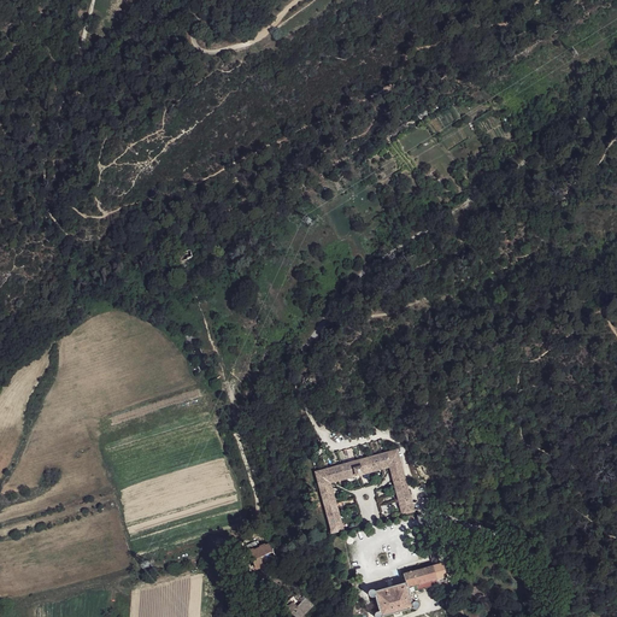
[(191,250),(174,254),(176,263),(193,258),(191,250)]
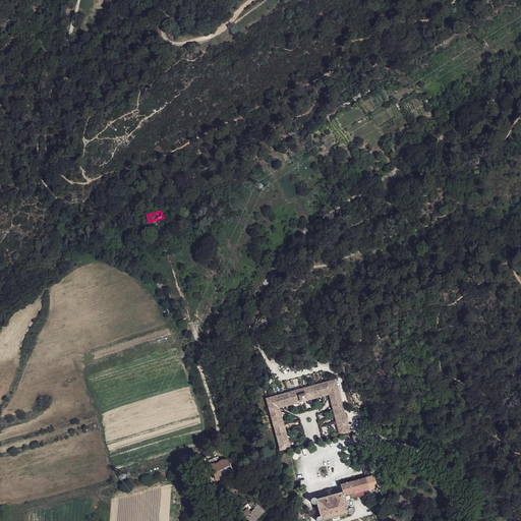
[(330,394),(331,398),(340,396),(336,381),(327,383),(330,394)]
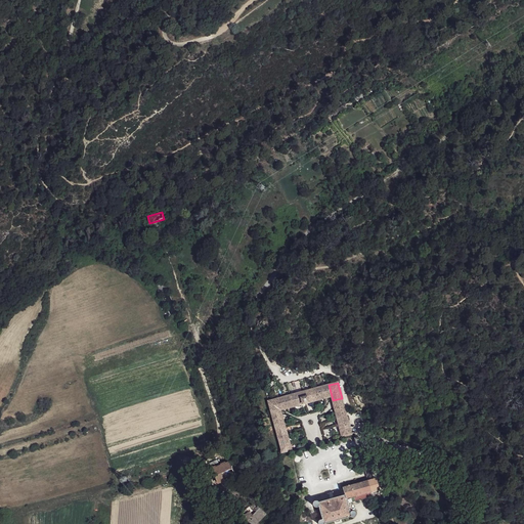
[(282,452),(291,450),(279,410),(332,396),(329,385),(268,401),(278,441),(280,446),(282,452)]
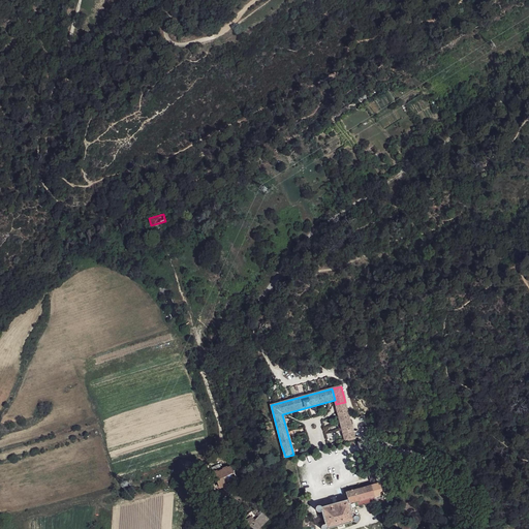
[(345,440),(354,438),(345,402),(336,404),(345,440)]
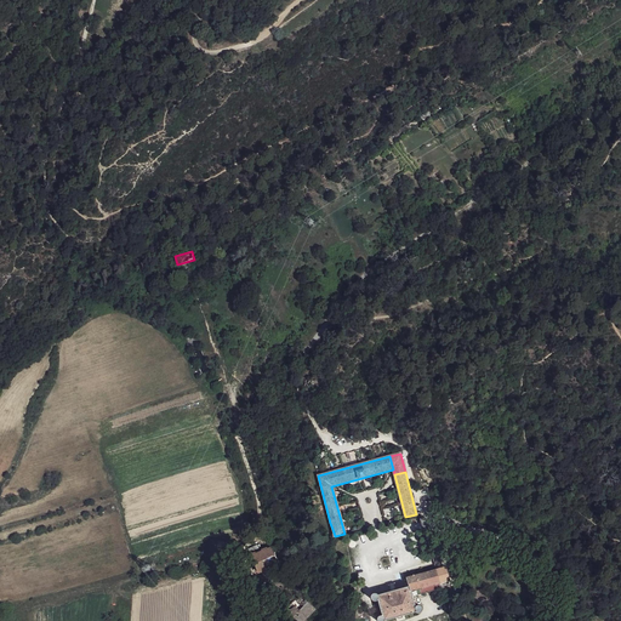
[(280,563),(271,547),(251,554),(258,573),(280,563)]
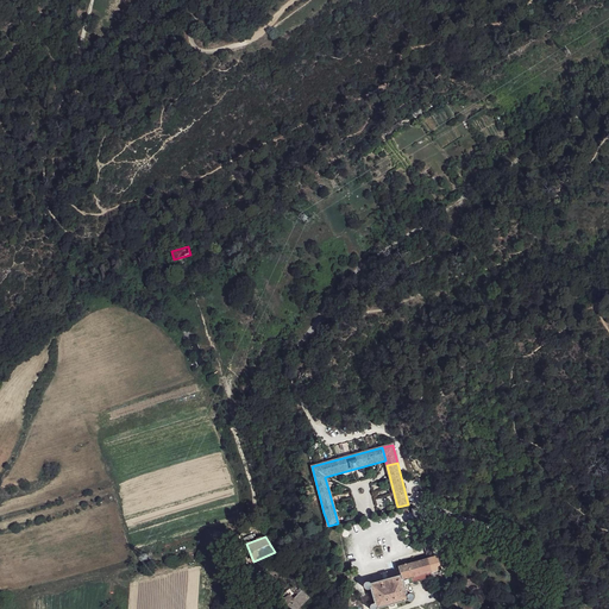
[(399,566),(401,576),(402,576),(402,579),(434,571),(437,571),(432,557),(428,558),(399,566)]
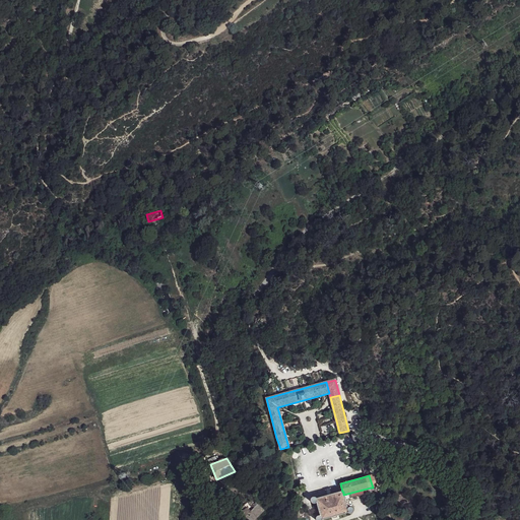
[(238,485),(219,494),(221,498),(236,492),(240,490),(238,485)]
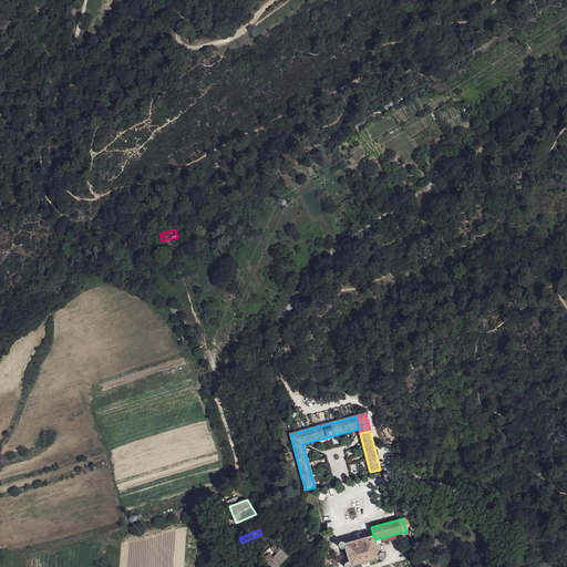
[(257,536),(241,543),(244,548),(258,542),(257,536)]
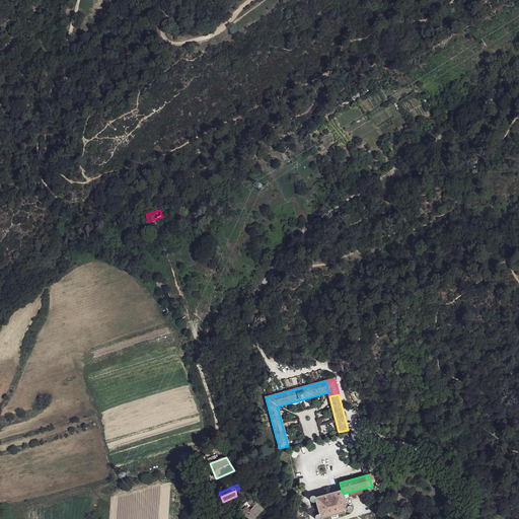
[(343,491),(342,491),(331,493),(325,495),(316,497),(315,497),(313,497),(311,497),(310,499),(310,501),(311,502),(313,503),(314,503),(316,502),(320,516),(319,515),(317,516),(316,517),(316,518),(315,518),(321,518),(348,511),(349,512),(351,512),(352,511),(353,510),(353,508),(352,506),(350,506),(349,506),(347,507),(343,494),(343,491)]
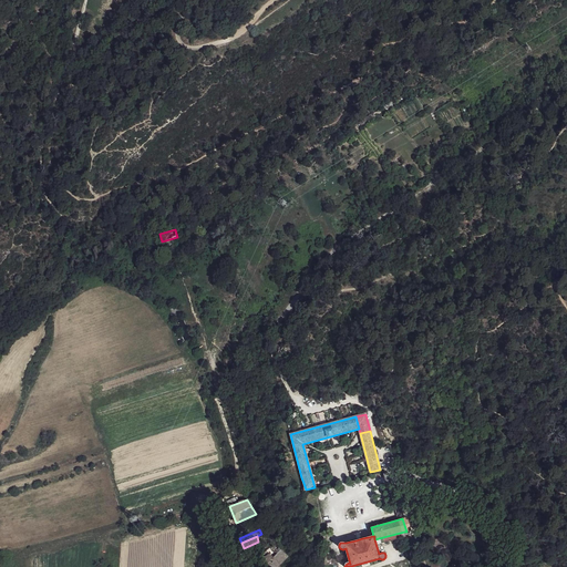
[(275,544),(259,559),(266,566),(279,566),(288,558),(275,544)]
